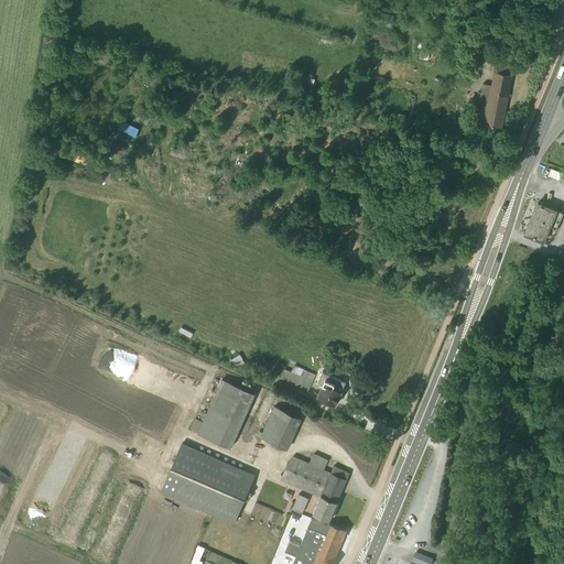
[(479,120),(479,123),(501,128),(513,67),(497,64),(496,72),(495,72),(491,85),(484,84),(481,91),(478,91),(475,108),(478,109),(477,119),(479,120)]
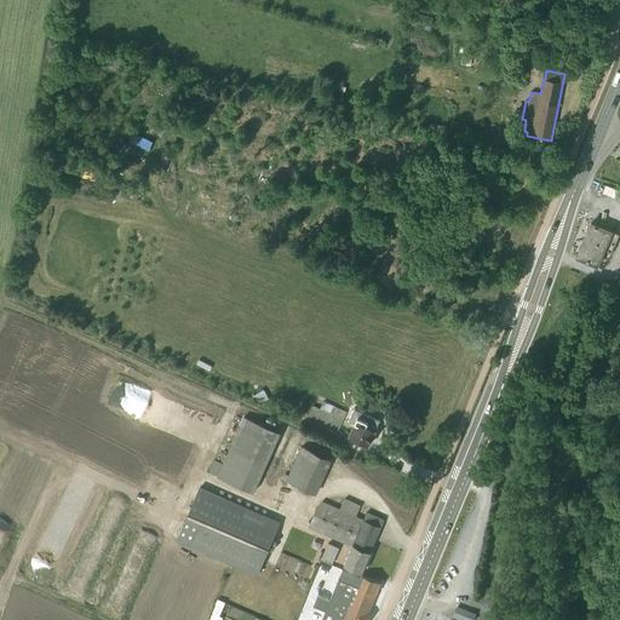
[(431,139),(445,142),(447,126),(434,125),(431,139)]
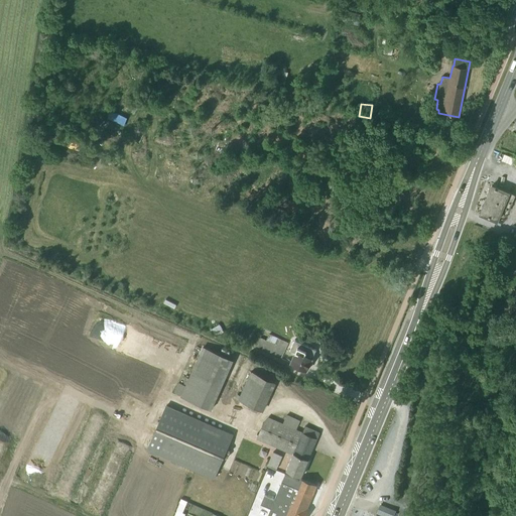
[(110,113),(109,118),(123,122),(124,120),(119,119),(120,115),(110,113)]
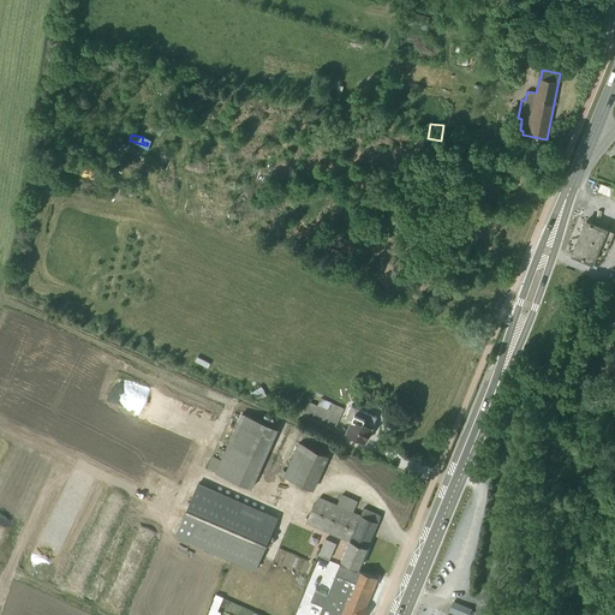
[(598,191),(611,196),(614,187),(601,183),(598,191)]
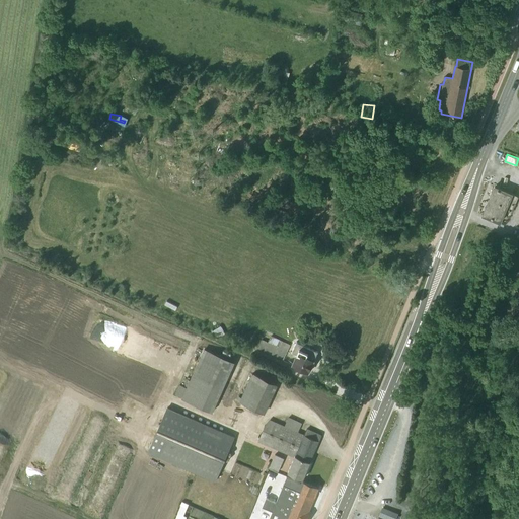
[(517,197),(494,187),(483,216),(499,223),(505,209),(511,211),(517,197)]
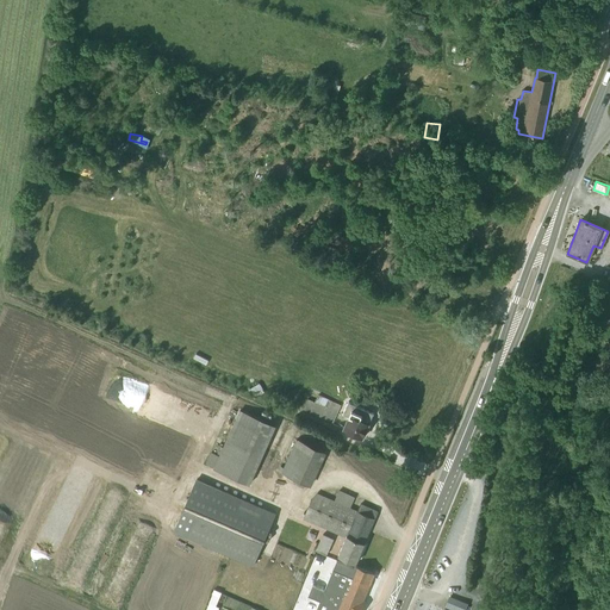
[(262,390),(259,383),(248,388),(254,398),(263,393),(261,390),(262,390)]
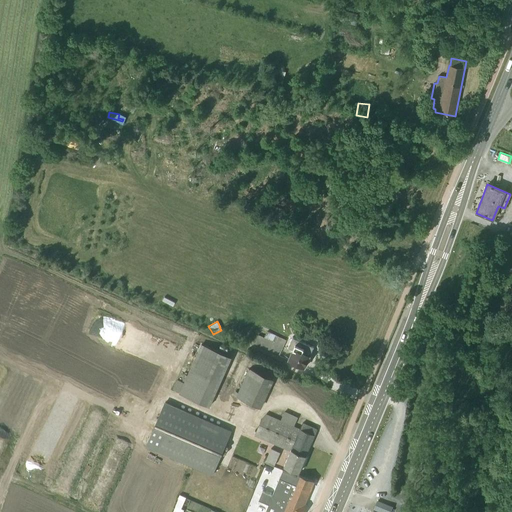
[(258,335),(254,344),(279,355),(285,340),(267,332),(264,338),(258,335)]
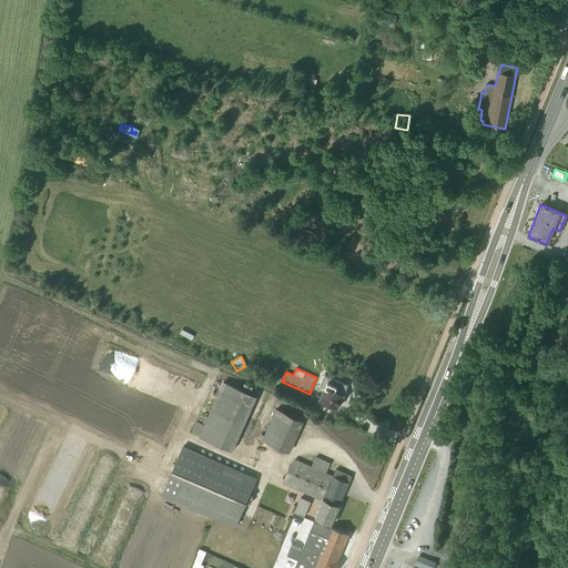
[(347,385),(324,375),(318,385),(324,387),(318,401),(337,408),(344,395),(343,395),(347,385)]
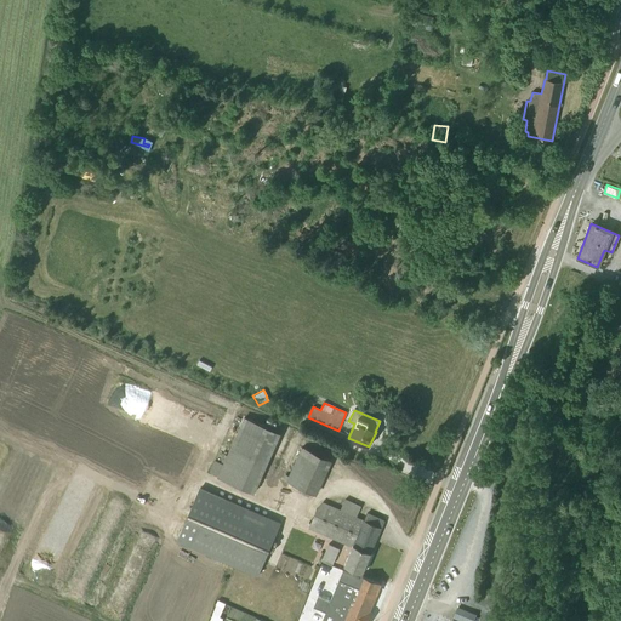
[(214,460),(209,472),(217,476),(216,477),(254,494),(280,434),(243,417),(226,456),(220,453),(216,460),(223,463),(222,465),(214,460)]
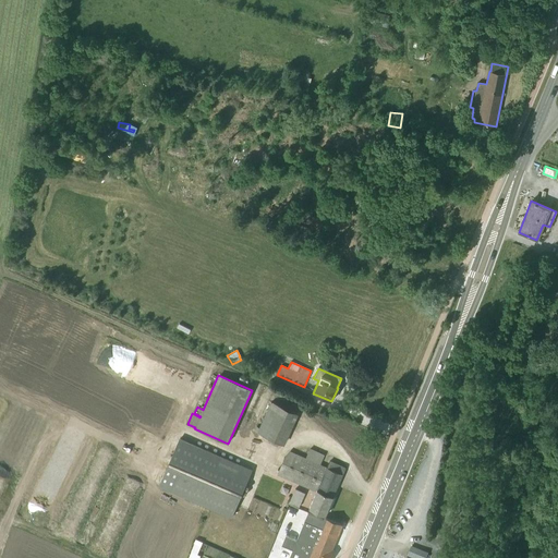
[(253,432),(273,440),(271,444),(277,447),(279,443),(283,445),(298,414),(270,402),(258,427),(255,426),(253,432)]
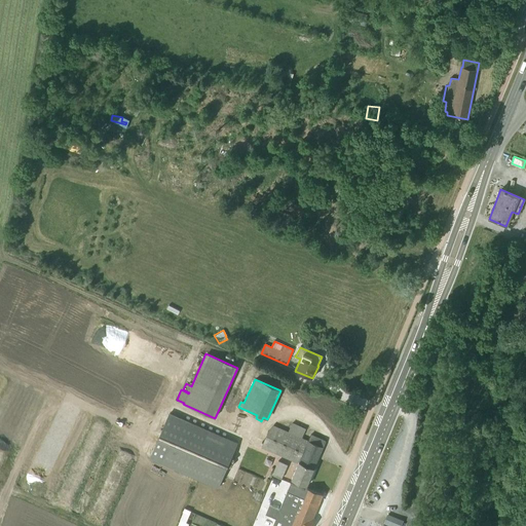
[(237,443),(170,413),(149,458),(218,488),(237,443)]
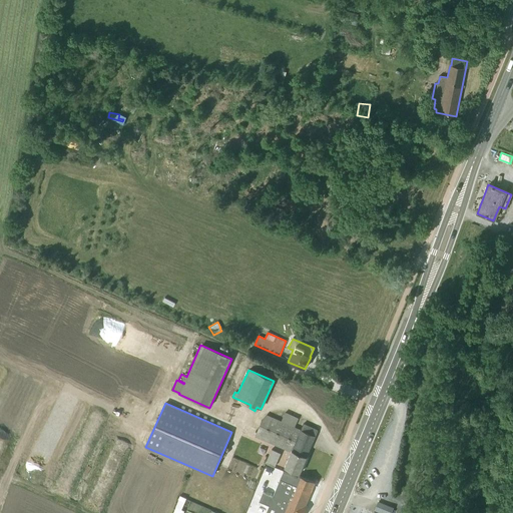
[(281,421),(266,415),(262,420),(254,436),(290,452),(284,467),(299,474),(318,431),(303,424),(300,429),(295,427),(298,418),(285,412),(281,421)]
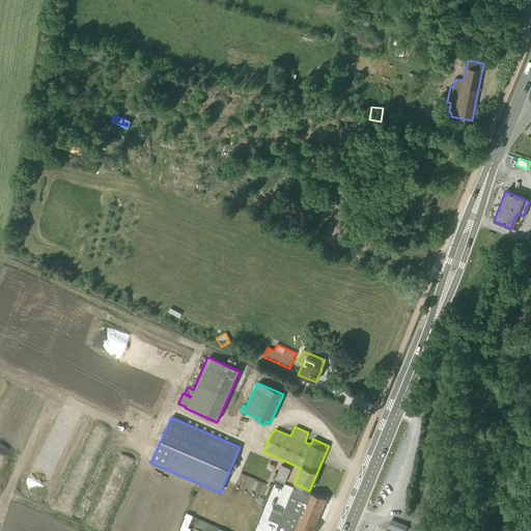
[(280,466),(274,479),(283,483),(289,469),(280,466)]
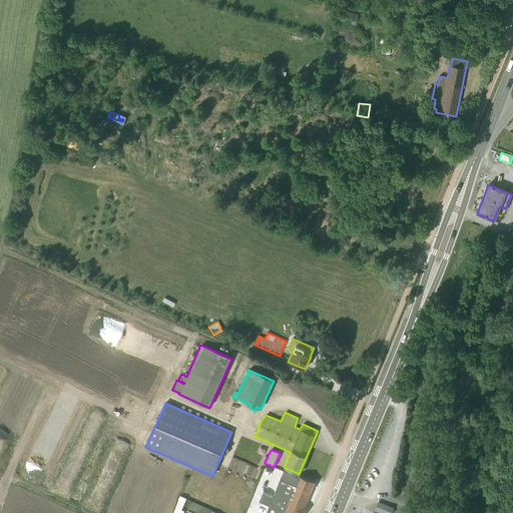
[(298,478),(283,472),(272,496),(263,492),(259,501),(269,505),(265,512),(303,512),(307,506),(305,505),(314,482),(299,476),(298,478)]
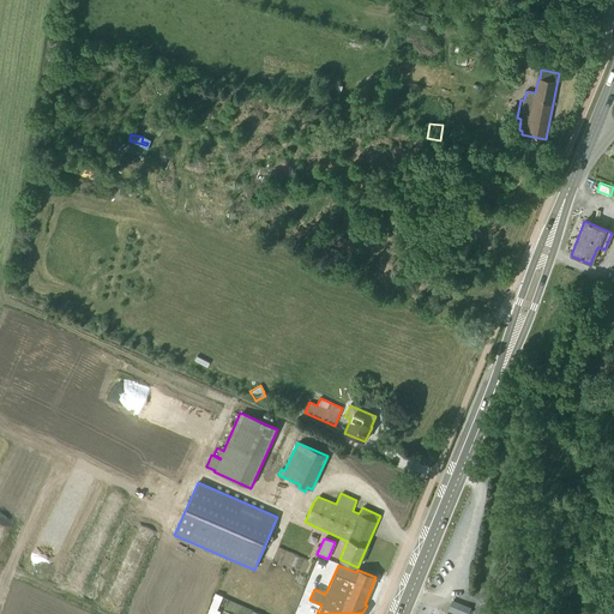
[(206,613),(218,613),(220,612),(217,611),(222,597),(215,594),(206,613)]
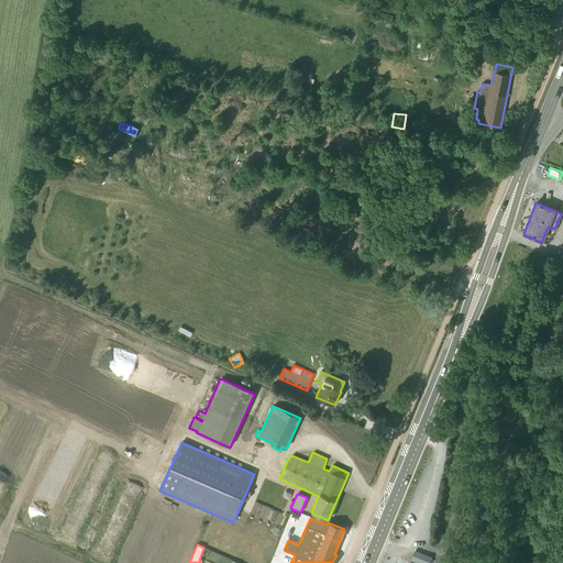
[(415,551),(411,560),(420,562),(429,562),(431,558),(415,551)]
